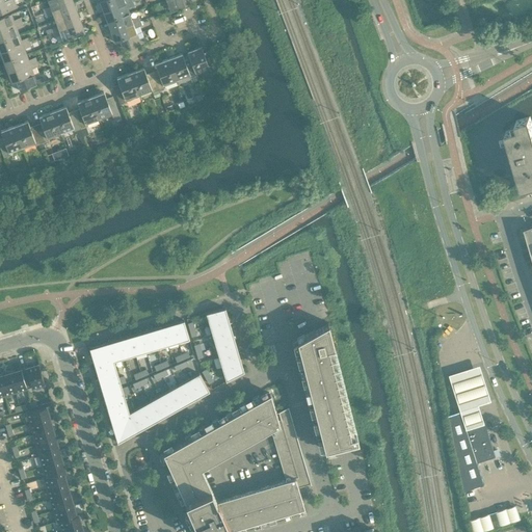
[(0,14),(17,7),(14,0),(3,0),(0,1),(0,14)]
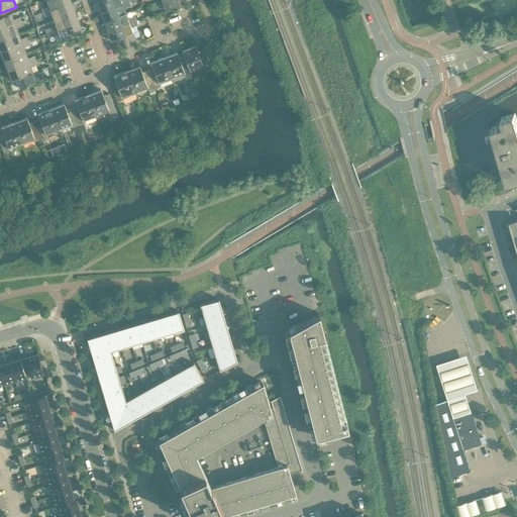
[(43,13),(72,2),(70,0),(47,0),(45,1),(48,6),(42,8),(43,13)]
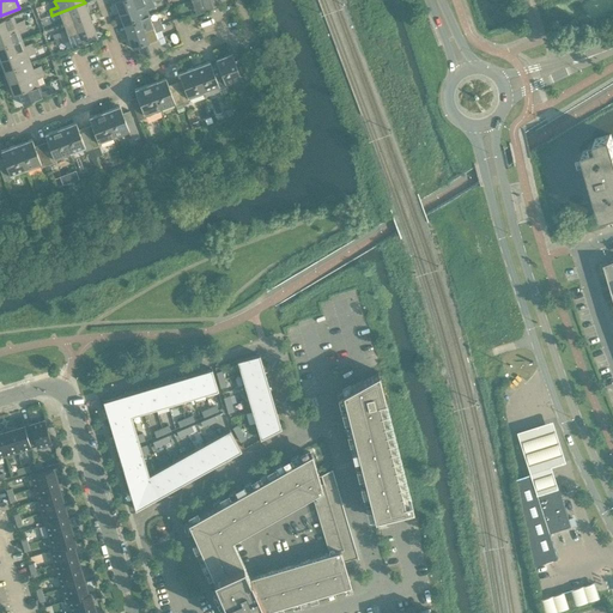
[(120,0),(115,2),(120,13),(153,1),(152,0),(120,0)]
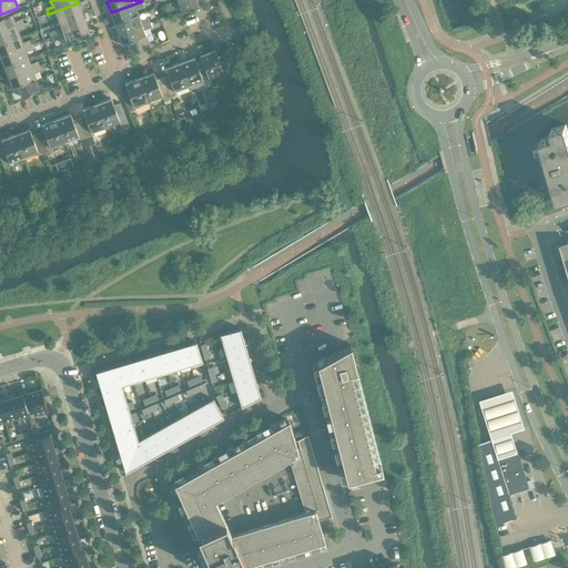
[(210,0),(209,0),(176,0),(178,0),(182,11),(210,0)]
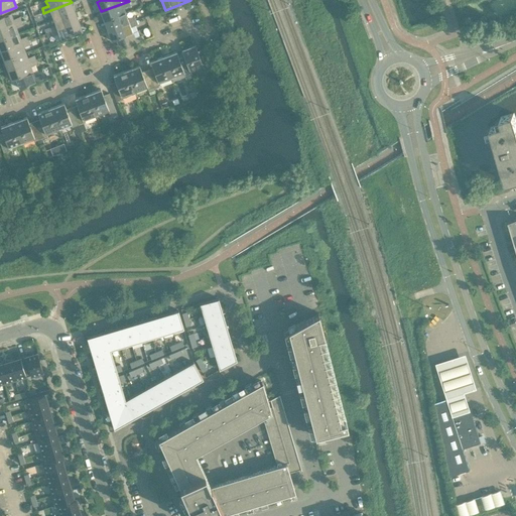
[(124,9),(131,6),(129,1),(101,11),(104,21),(126,13),(124,9)]
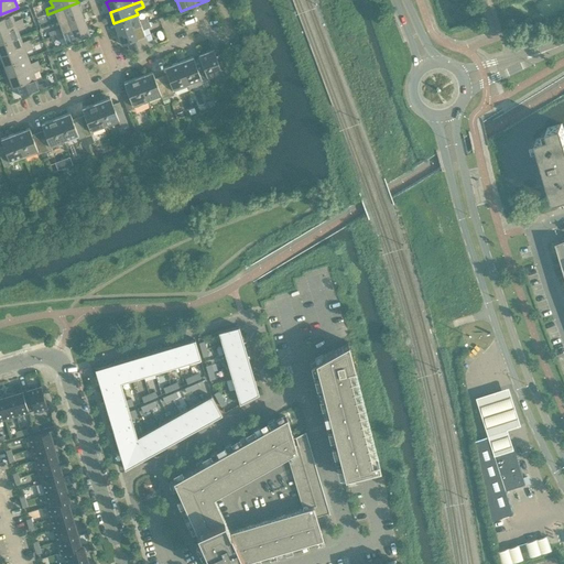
[(50,19),(56,17),(58,22),(82,13),(78,2),(47,14),(50,19)]
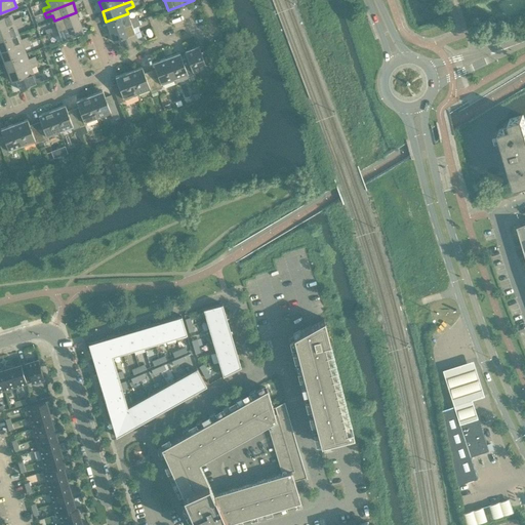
[(52,33),(80,22),(76,12),(54,21),(49,23),(51,27),(50,28),(52,33)]
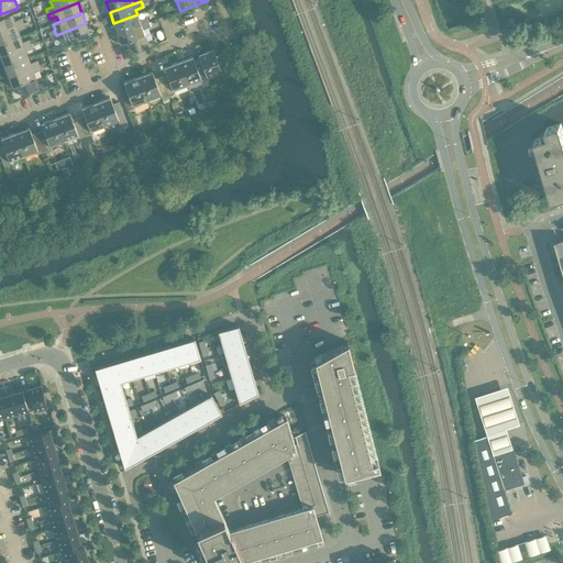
[(12,14),(0,19),(0,31),(23,23),(21,19),(14,21),(12,14)]
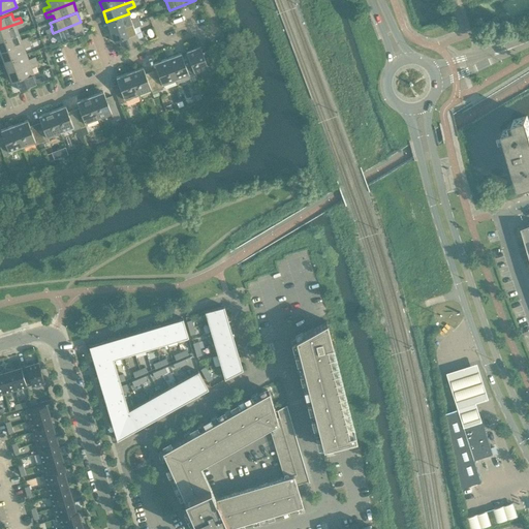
[(138,18),(131,20),(129,13),(106,22),(111,32),(139,21),(138,18)]
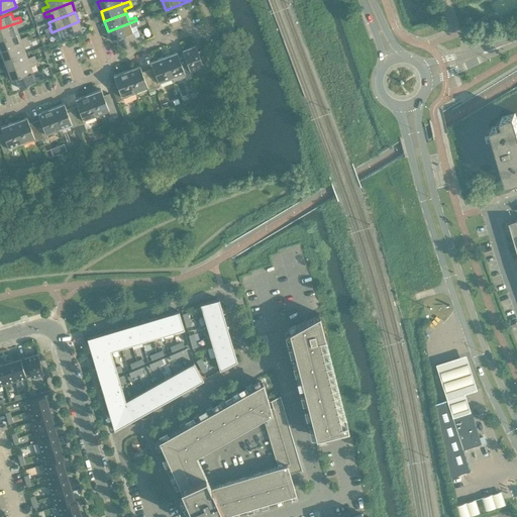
[(131,27),(137,25),(136,20),(108,31),(112,41),(116,39),(116,38),(133,32),(131,27)]
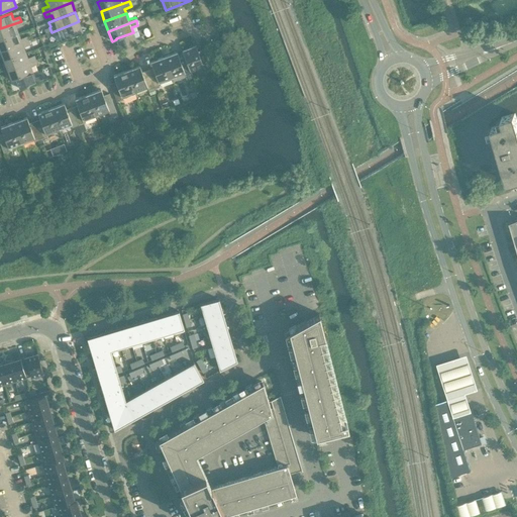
[(16,28),(22,26),(21,21),(0,28),(0,39),(18,33),(16,28)]
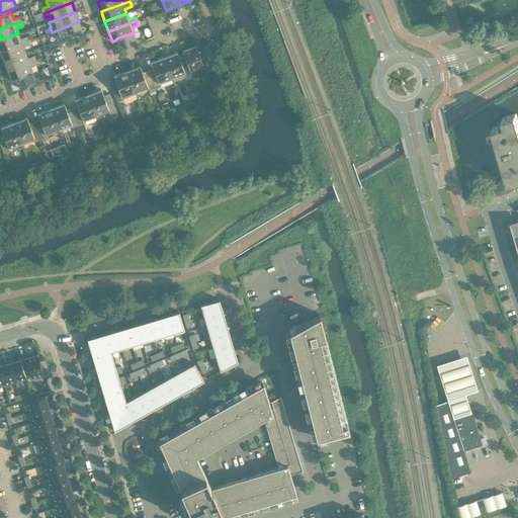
[(61,39),(83,31),(79,21),(52,32),(53,36),(59,34),(61,39)]
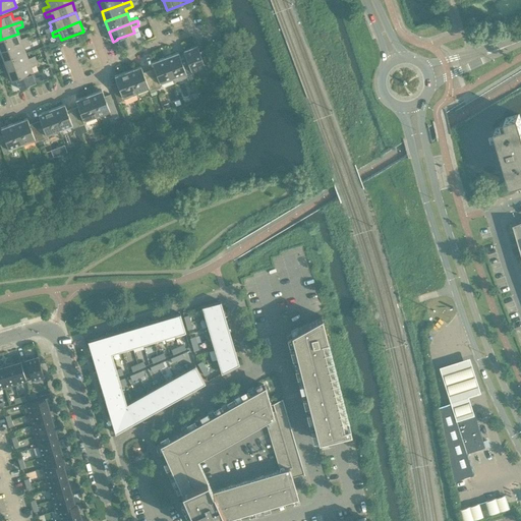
[(145,41),(142,36),(136,38),(134,33),(117,39),(117,40),(121,50),(127,47),(145,41)]
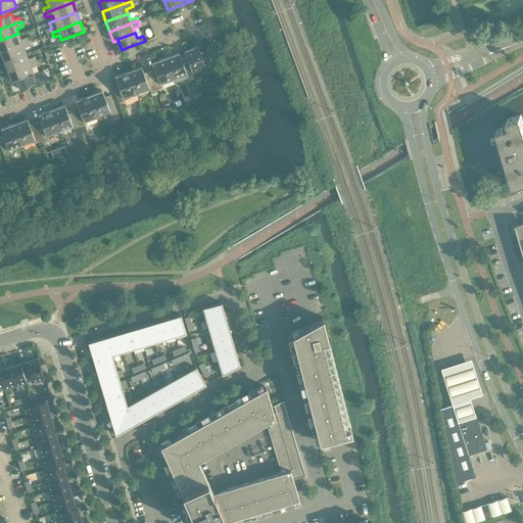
[(27,37),(20,39),(18,34),(0,40),(0,50),(0,52),(29,41),(27,37)]
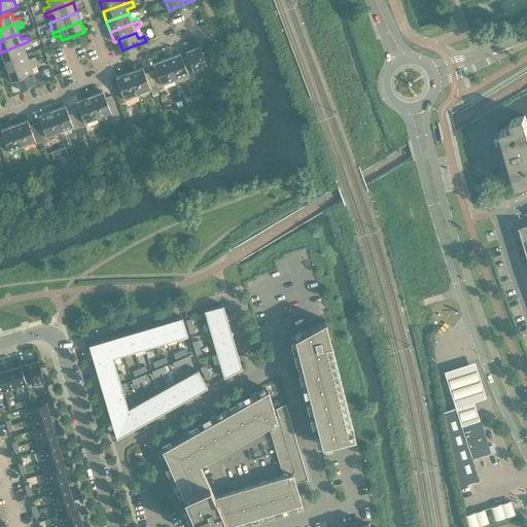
[(24,48),(31,45),(29,41),(0,53),(4,62),(26,54),(24,48)]
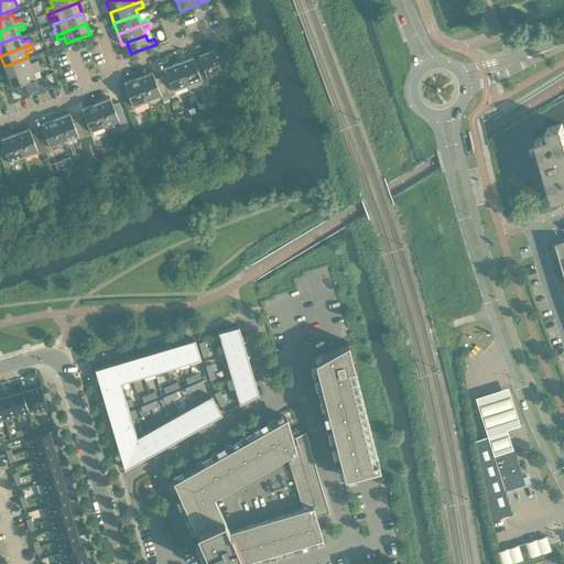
[(213,49),(198,54),(202,61),(208,80),(209,79),(208,77),(221,73),(223,75),(229,73),(223,53),(216,56),(213,49)]
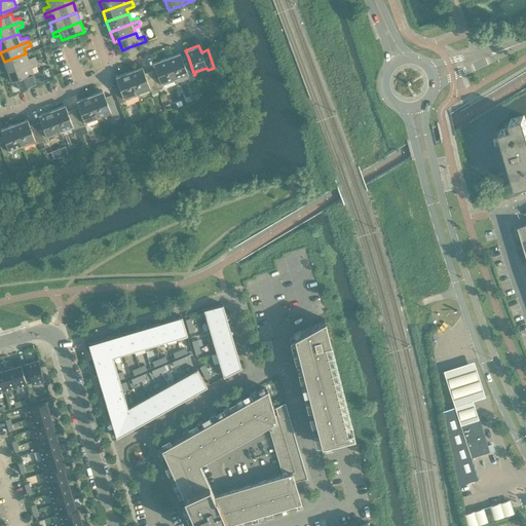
[(182,60),(180,52),(166,58),(175,79),(187,75),(188,77),(190,76),(194,75),(188,57),(185,50),(188,58),(182,60)]
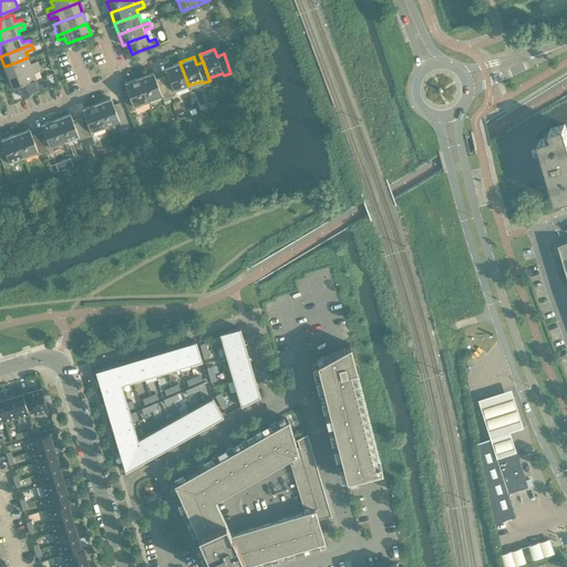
[(38,61),(30,64),(28,58),(4,66),(9,78),(39,65),(38,61)]
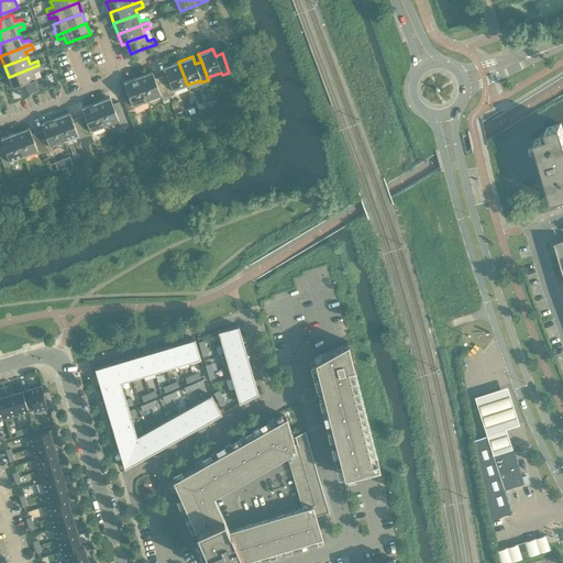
[(164,67),(166,74),(161,76),(167,96),(175,92),(174,90),(187,85),(178,62),(164,67)]
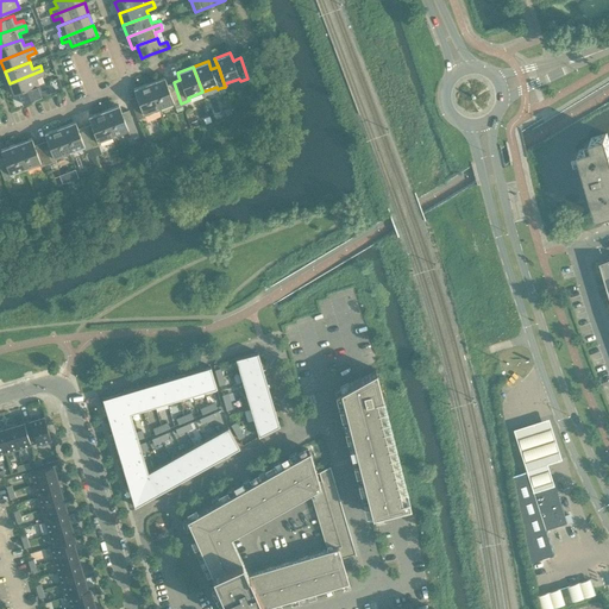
[(36,79),(44,75),(42,70),(10,83),(13,95),(19,93),(19,92),(38,85),(36,79)]
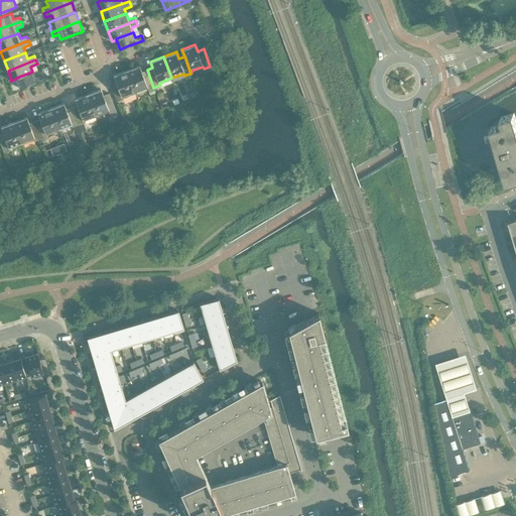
[(139,66),(137,67),(126,71),(134,92),(146,87),(147,90),(153,88),(147,70),(141,72),(139,66)]
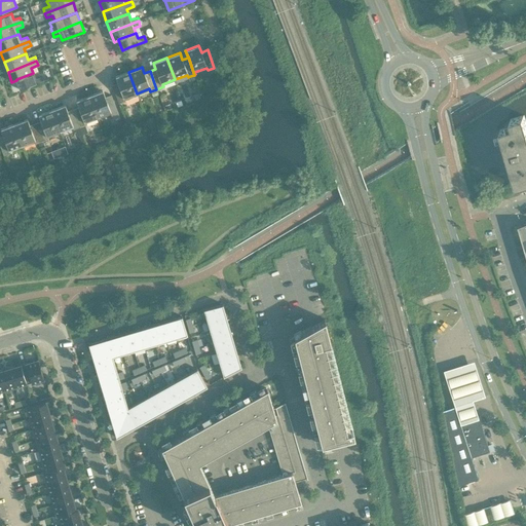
[(125,101),(124,99),(137,94),(128,72),(115,77),(118,83),(112,85),(118,103),(125,101)]
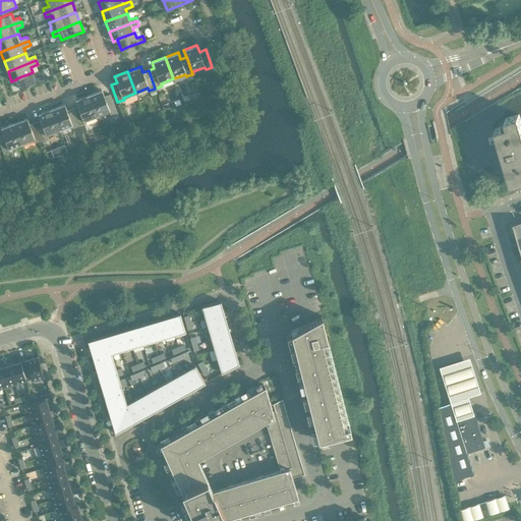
[(44,80),(42,75),(35,77),(33,72),(16,78),(16,79),(20,90),(44,80)]
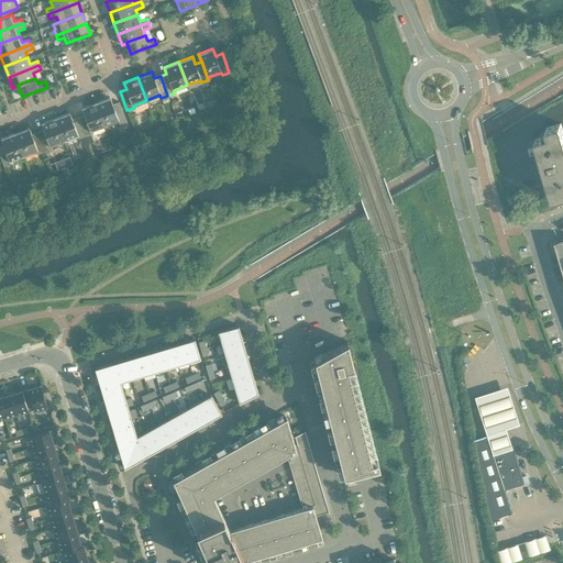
[(112,105),(110,97),(96,102),(105,125),(119,121),(121,128),(128,125),(119,101),(112,105)]
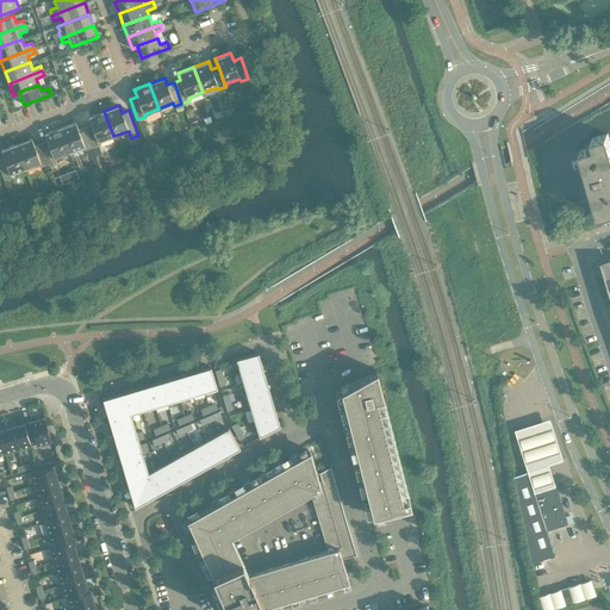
[(88,117),(92,124),(85,126),(93,148),(100,144),(99,142),(113,136),(104,111),(88,117)]
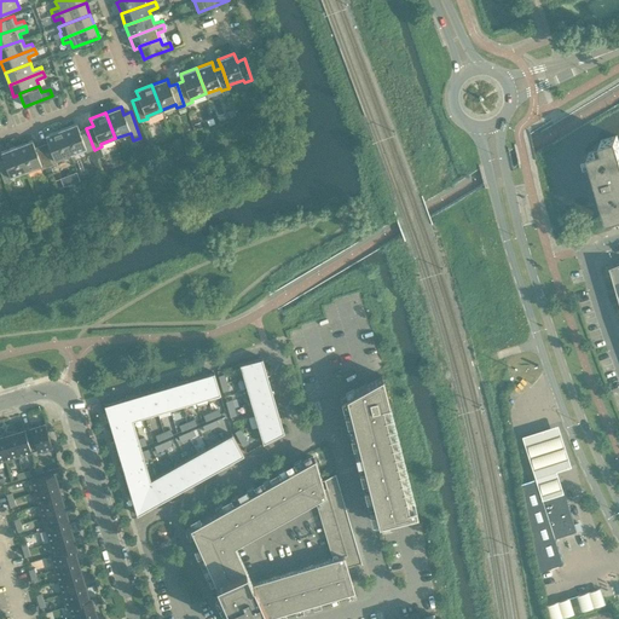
[(80,131),(76,123),(62,129),(71,155),(86,150),(87,152),(94,150),(86,128),(80,131)]
